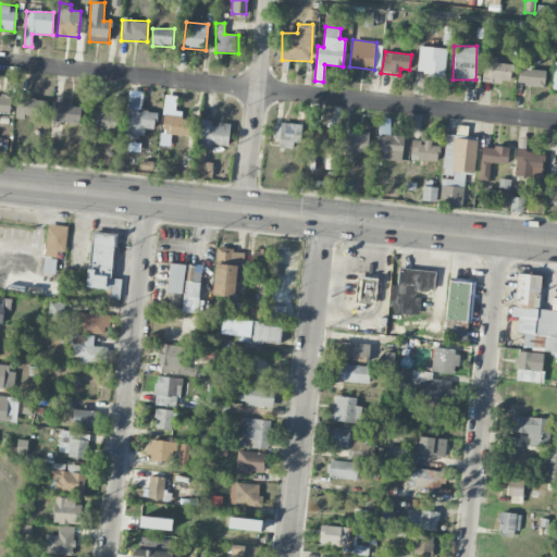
[(496,63),(496,59),(484,58),(483,81),(510,83),(511,64),(496,63)]
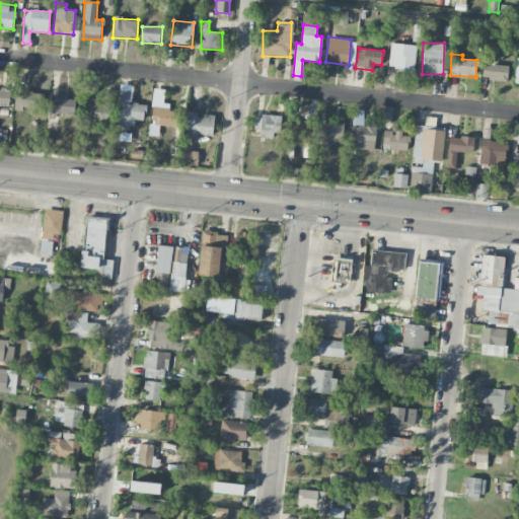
[(483,80),(507,81),(508,66),(483,65),(483,80)]
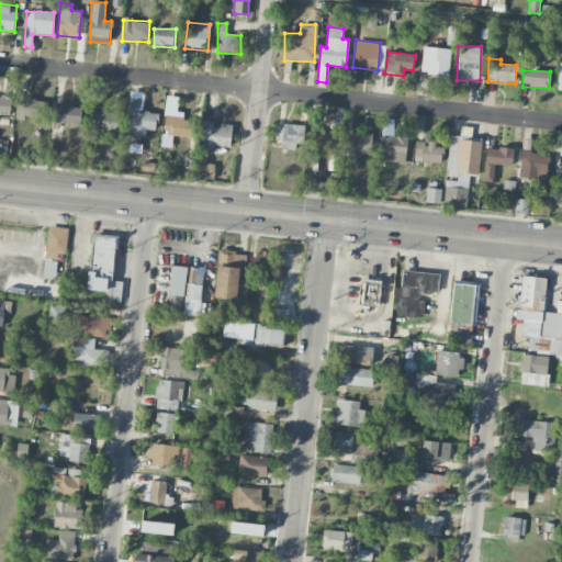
[(11,99),(0,97),(0,114),(9,116),(11,99)]
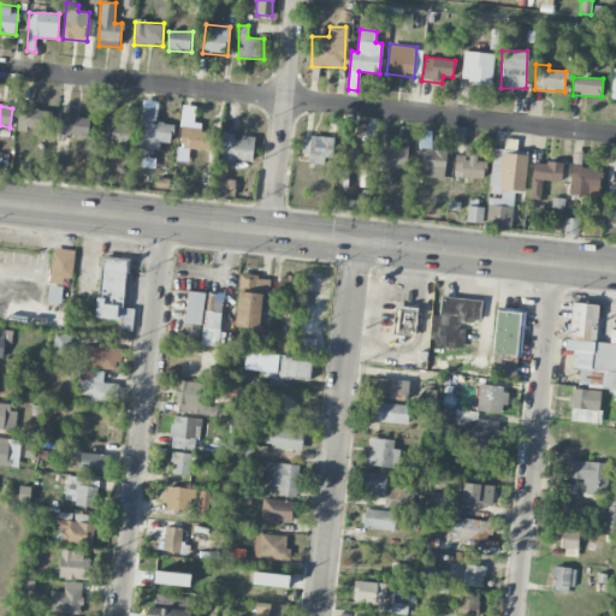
[(138,153),(159,153),(159,141),(171,142),(172,124),(157,123),(157,108),(141,107),(138,153)]
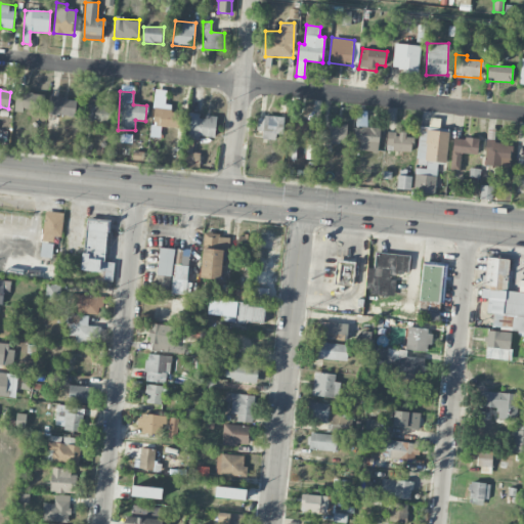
[(42,112),(43,94),(14,93),(14,111),(42,112)]
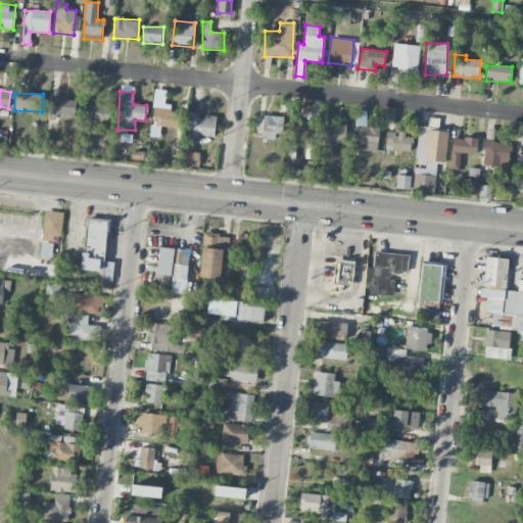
[(76,98),(50,97),(49,114),(75,115),(76,98)]
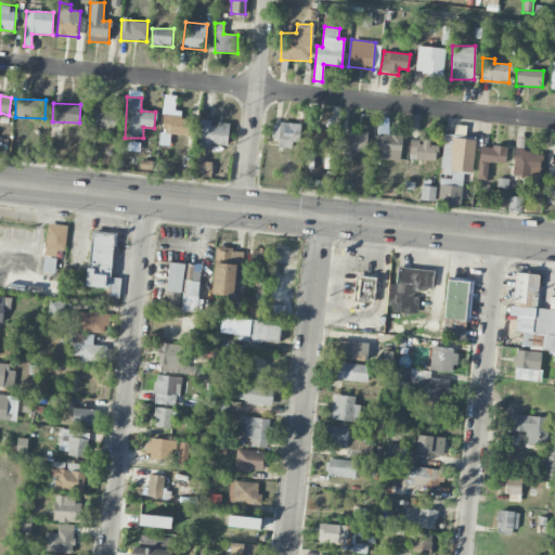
[(103,105),(91,105),(90,126),(114,127),(114,112),(102,111),(103,105)]
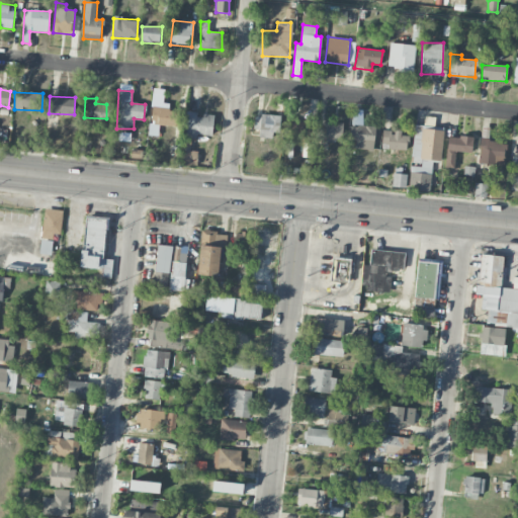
[(177,109),(152,108),(152,124),(177,126),(177,109)]
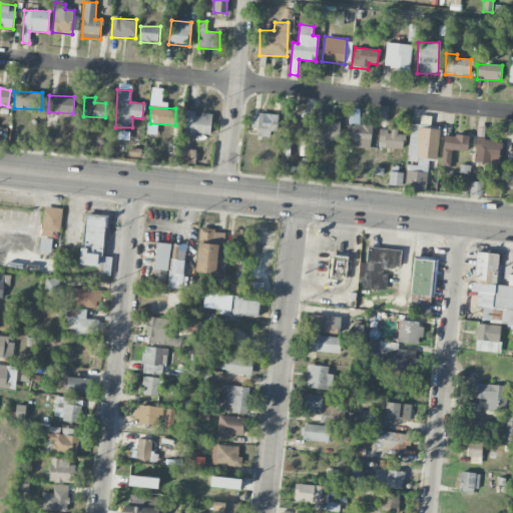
[(211,114),(195,114),(195,111),(184,110),(182,137),(194,137),(194,134),(210,134),(211,114)]
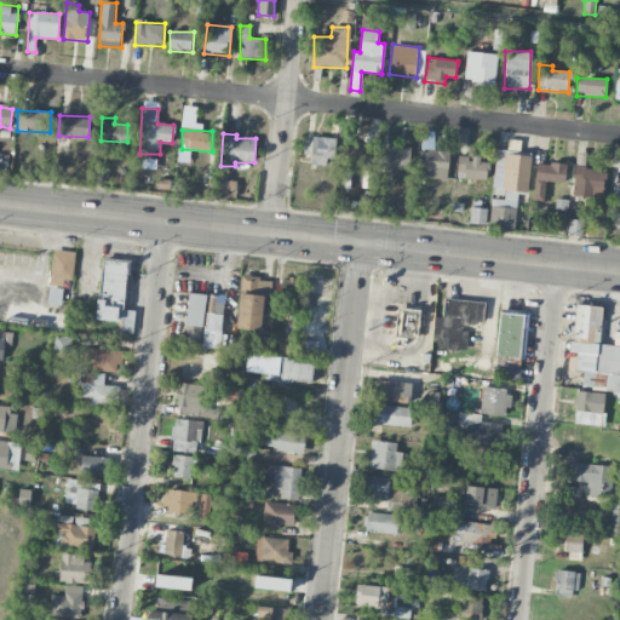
[(304,138),(304,155),(310,155),(310,162),(336,162),(336,138),(304,138)]
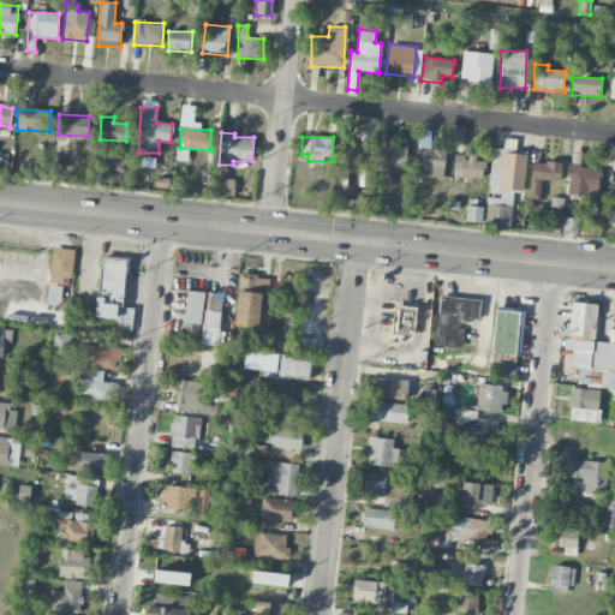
[(371,144),(342,144),(341,163),(371,165),(371,144)]
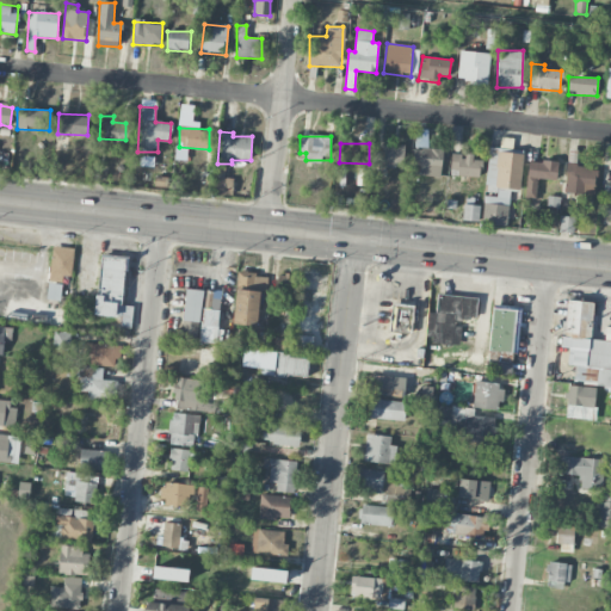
[(384,146),(383,167),(403,167),(403,146),(384,146)]
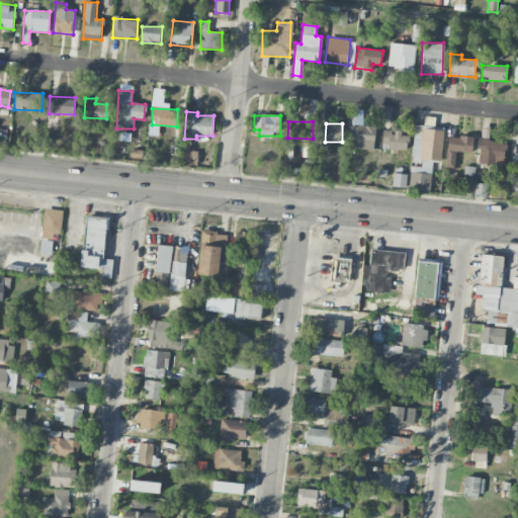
[(355,150),(374,150),(374,126),(350,126),(350,141),(355,141),(355,150)]
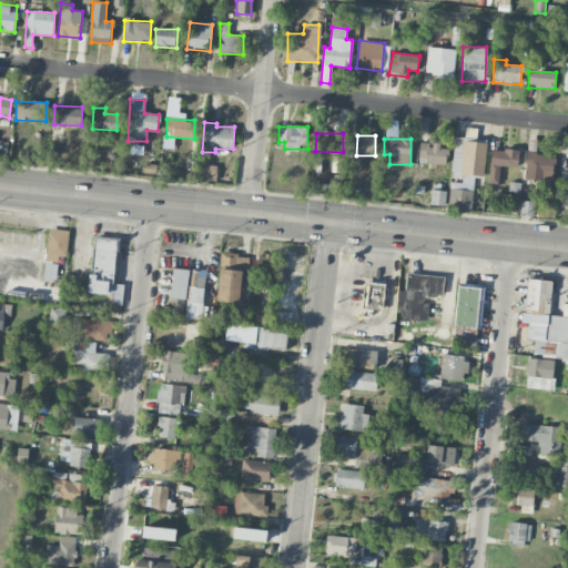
[(472,210),(474,175),(484,176),(487,142),(454,139),(450,180),(448,208),(472,210)]
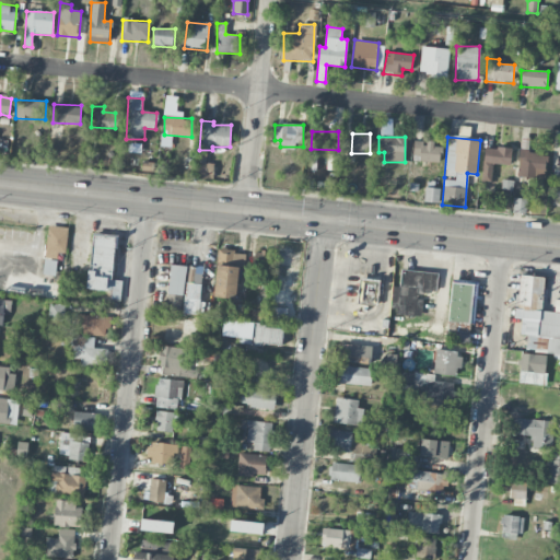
[(439,163),(441,144),(415,141),(412,161),(439,163)]
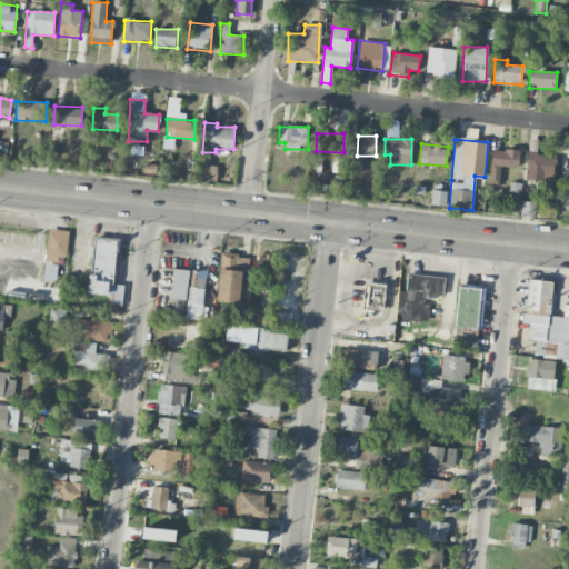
[(519,151),(492,149),(490,166),(518,168),(519,151)]
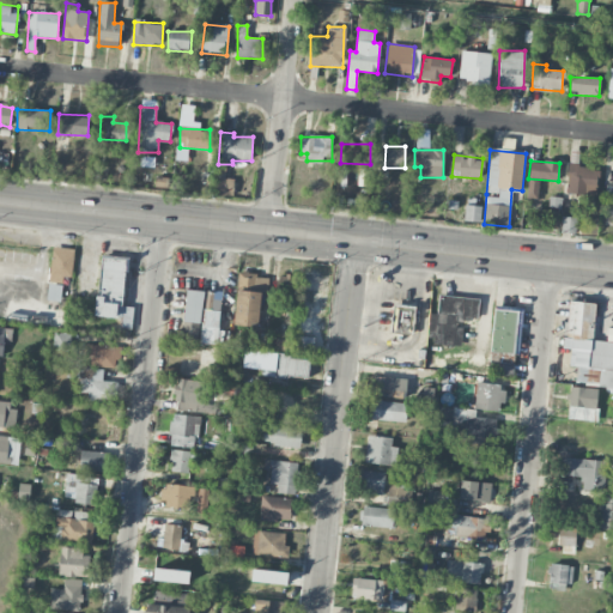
[(599,169),(569,165),(565,193),(595,196),(599,169)]
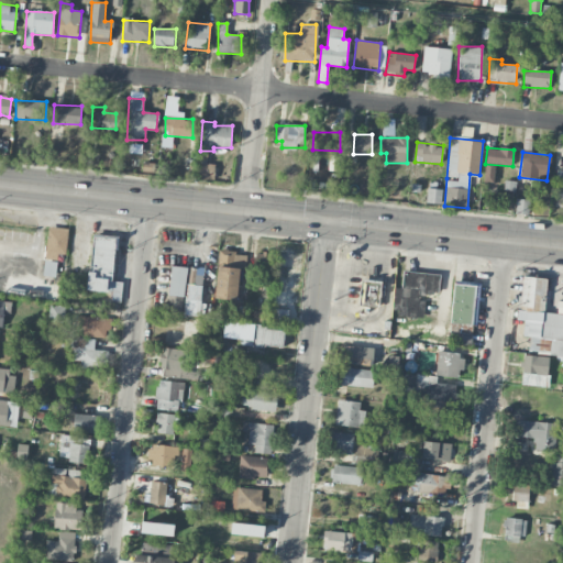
[(329,170),(335,170),(338,156),(331,155),(329,170)]
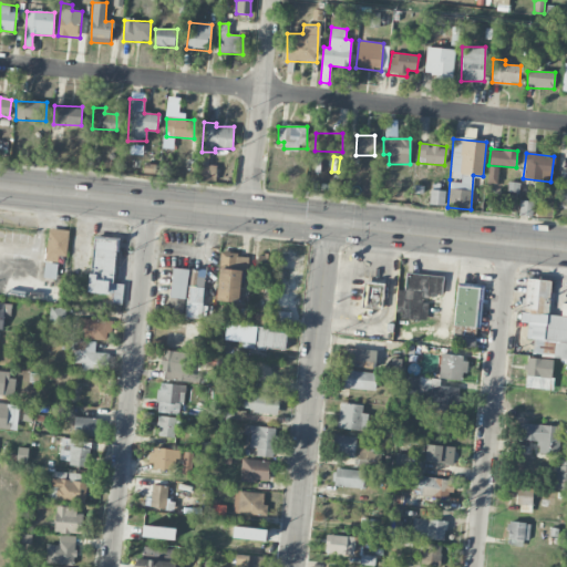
[(216,182),(216,166),(200,165),(200,181),(216,182)]
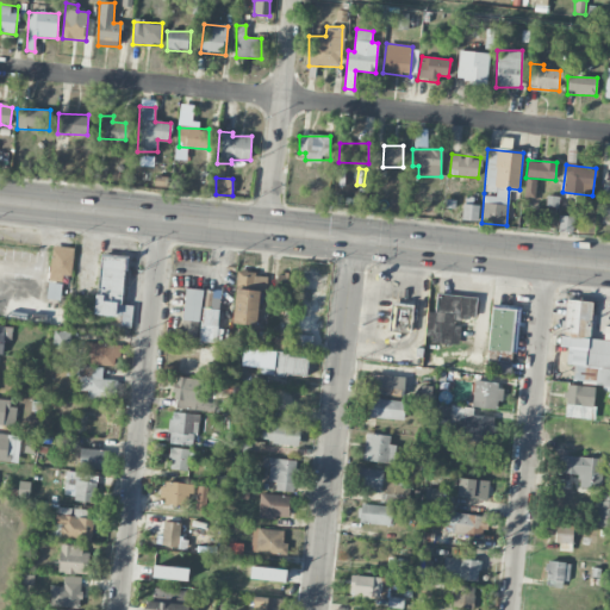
[(534,197),(535,179),(526,179),(524,197),(534,197)]
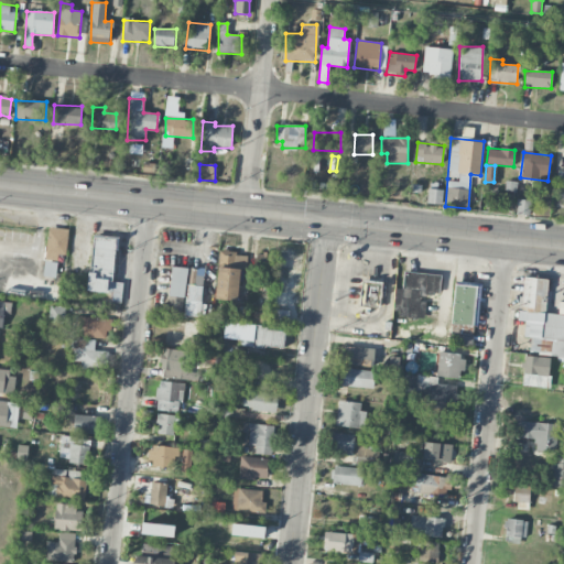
[(441,190),(427,188),(426,203),(438,204),(441,190)]
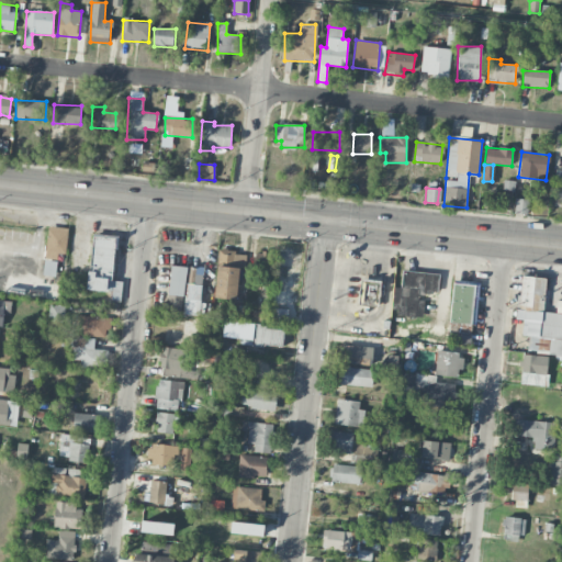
[(514,213),(527,215),(528,200),(516,199),(514,213)]
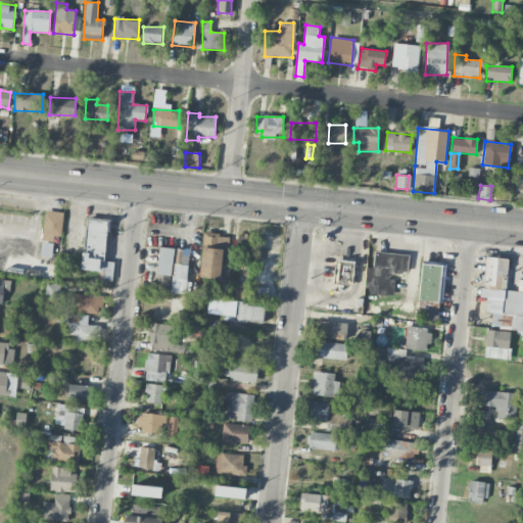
[(43,239),(62,240),(62,212),(44,211),(43,239)]
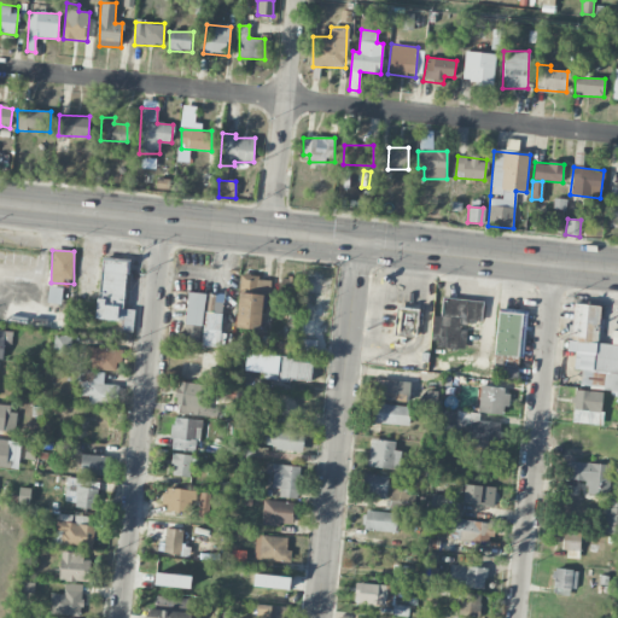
[(128,261),(101,258),(95,319),(121,321),(121,331),(133,332),(135,310),(123,309),(128,261)]
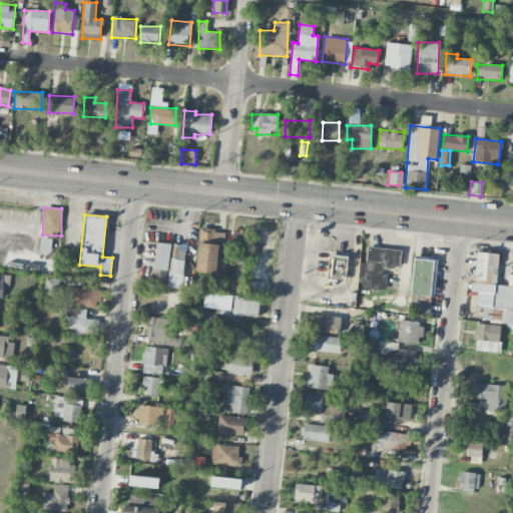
[(196,273),(217,274),(218,243),(223,243),(224,230),(198,229),(196,273)]
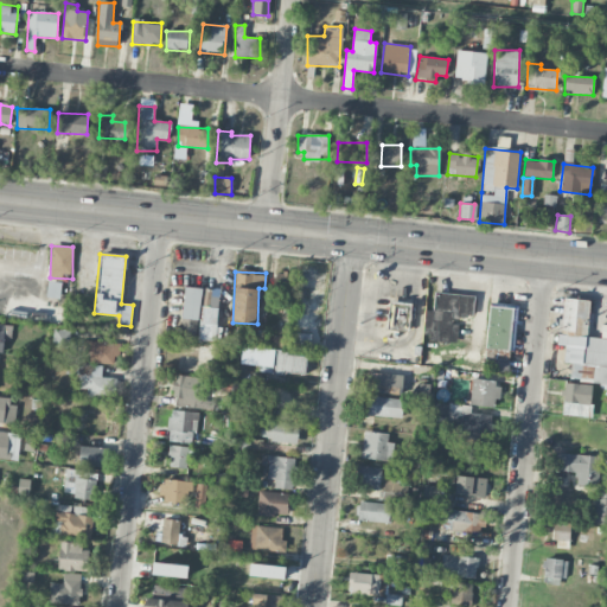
[(296,273),(279,272),(278,292),(296,293),(296,273)]
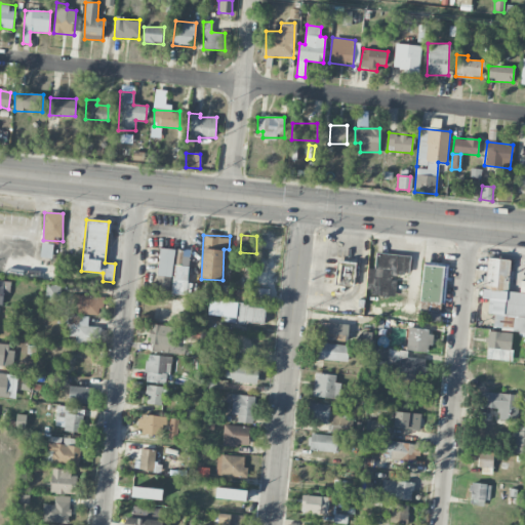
[(173,249),(158,248),(156,292),(171,293),(173,249)]
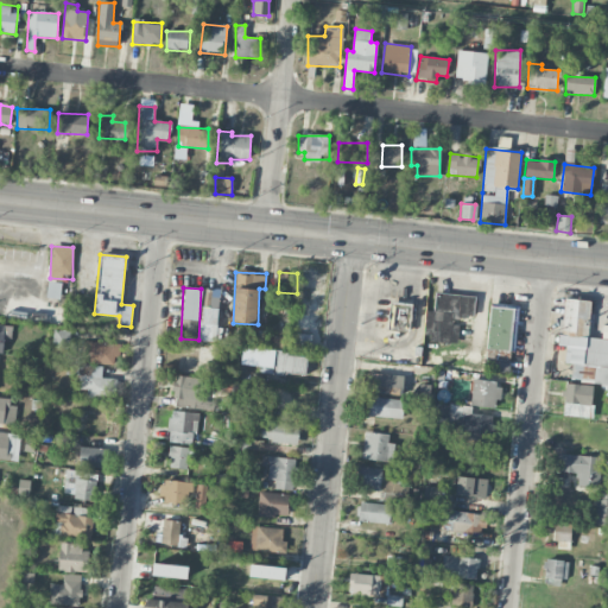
[(203,289),(202,306),(219,308),(219,290),(203,289)]
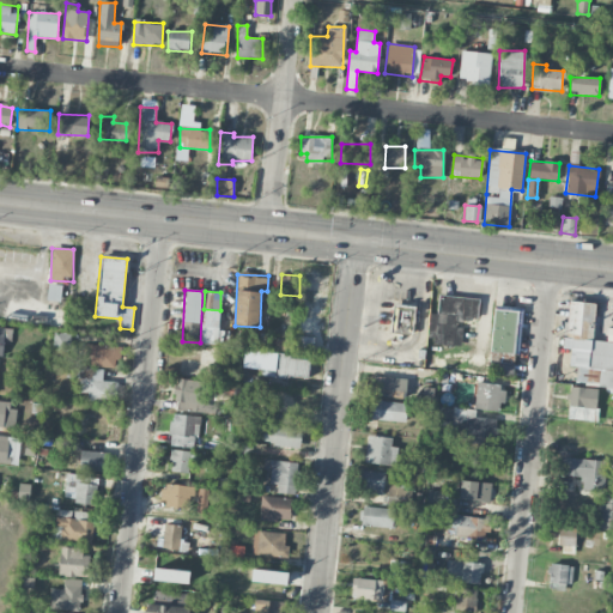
[(479,298),(439,296),(438,314),(431,314),(429,345),(461,347),(462,322),(478,323),(479,298)]
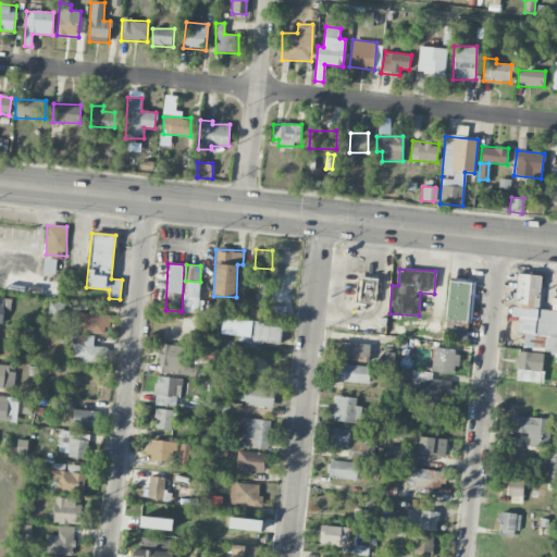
[(556,311),(537,310),(541,275),(516,274),(511,317),(518,318),(517,333),(524,334),(523,348),(555,350),(556,337),(556,336),(556,311)]
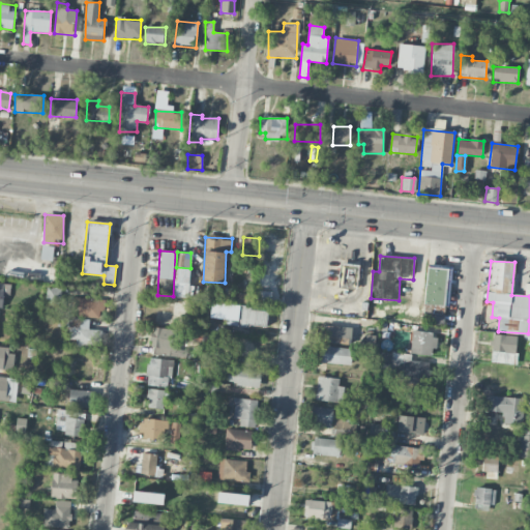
[(339,289),(355,290),(356,265),(340,264),(339,289)]
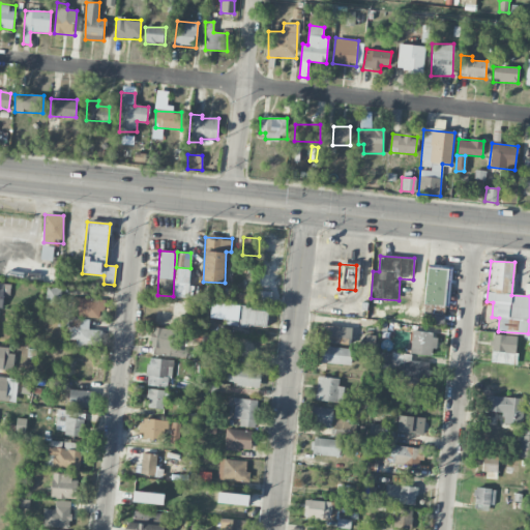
[(423,303),(446,306),(451,269),(428,266),(423,303)]
